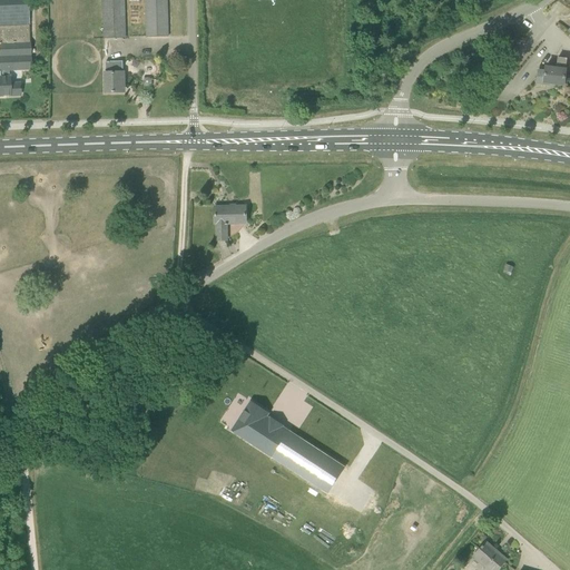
[(0,0),(0,95),(20,95),(20,84),(9,84),(9,77),(8,77),(8,70),(30,69),(27,0),(0,0)]
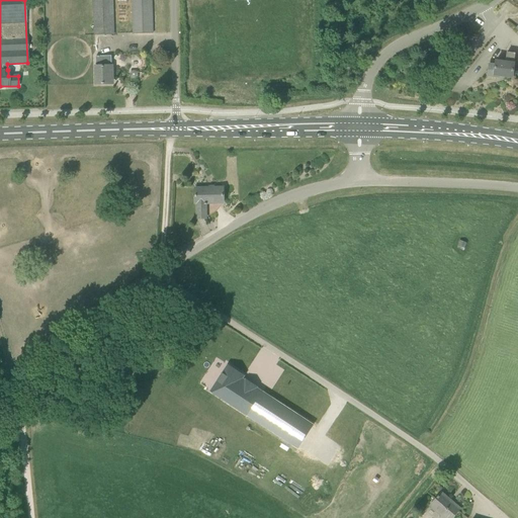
[(93,0),(95,34),(114,34),(112,0),(93,0)]
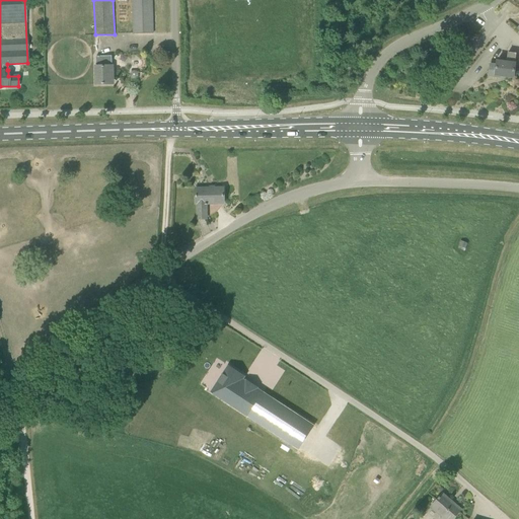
[(153,33),(151,0),(132,0),(133,33),(153,33)]
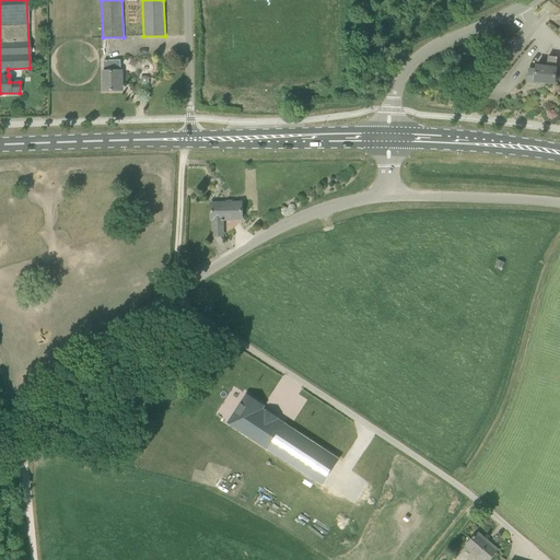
[(529,66),(527,82),(540,84),(540,82),(553,84),(558,58),(548,57),(547,68),(529,66)]
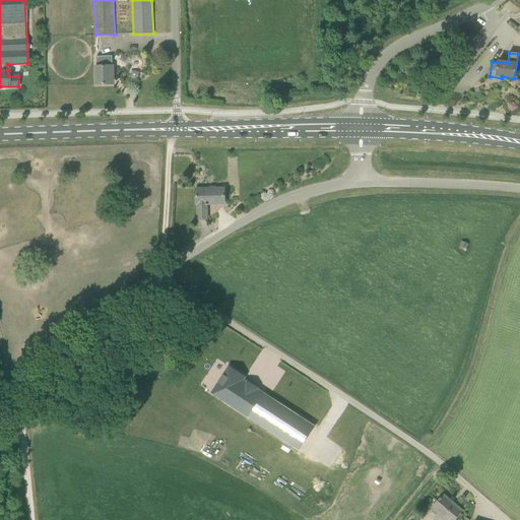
[(96,66),(95,66),(96,84),(111,84),(111,79),(113,79),(113,66),(112,66),(112,56),(96,56),(96,66)]
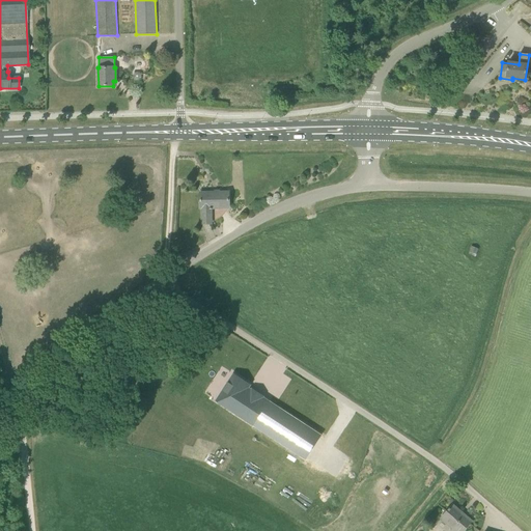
[(211,224),(211,223),(220,218),(223,215),(227,208),(229,208),(228,192),(199,193),(200,208),(201,208),(202,224),(211,224)]
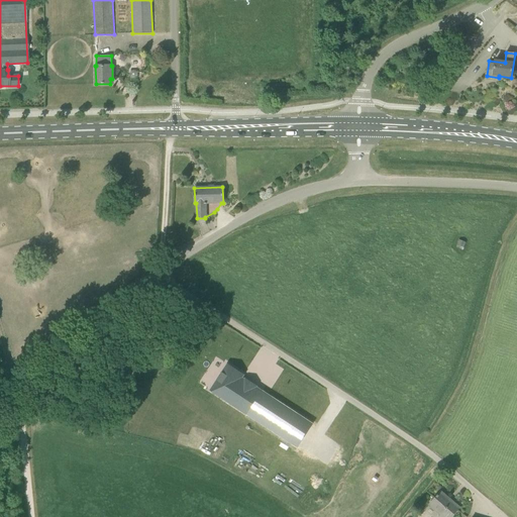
[(455,247),(462,250),(466,242),(458,240),(455,247)]
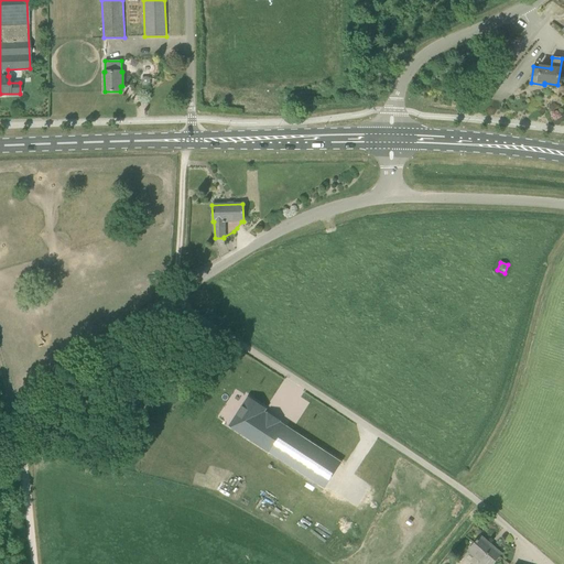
[(275,422),(262,414),(264,411),(266,409),(248,398),(230,426),(231,427),(202,475),(333,559),(378,488),(275,422)]
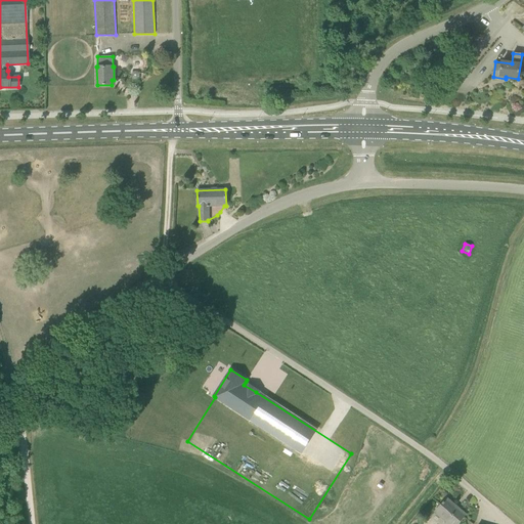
[(443,520),(446,522),(444,523),(456,523),(466,515),(446,498),(436,510),(445,517),(443,520)]
